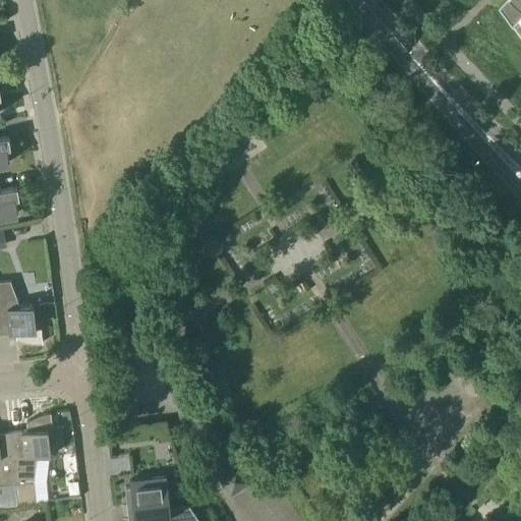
[(520,0),(505,0),(498,8),(512,27),(520,16),(520,0)]
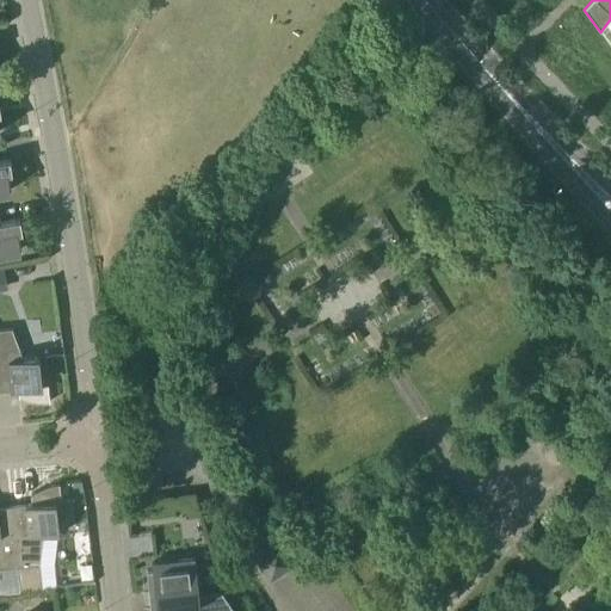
[(0,192),(12,191),(8,174),(12,173),(10,160),(0,161),(0,192)]
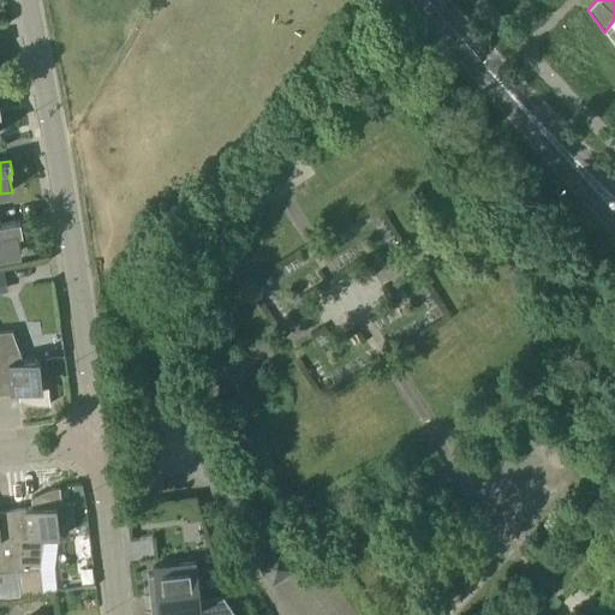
[(0,256),(22,252),(18,234),(23,234),(21,221),(0,225),(0,256)]
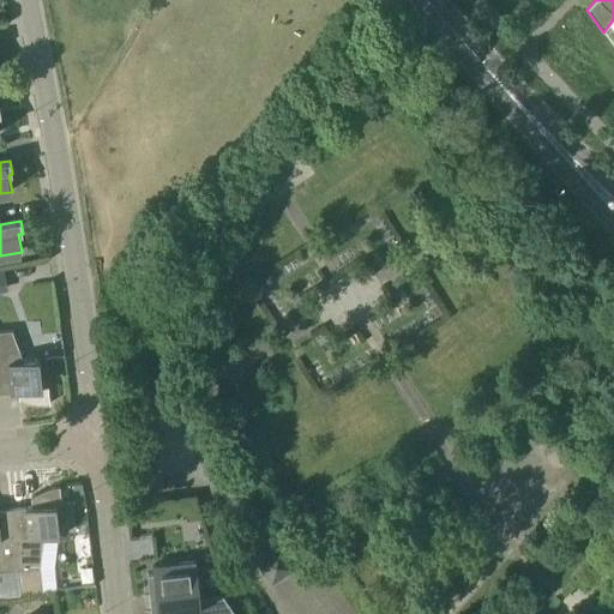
[(0,332),(0,393),(19,392),(20,401),(25,402),(30,403),(35,404),(40,404),(46,405),(50,404),(48,387),(43,387),(40,359),(23,361),(12,331),(0,332)]
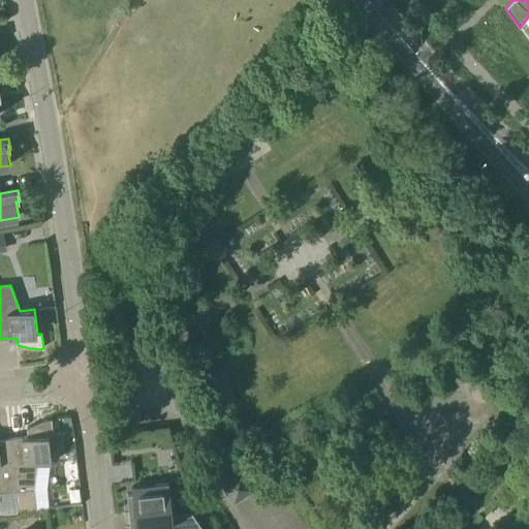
[(28,436),(9,439),(16,491),(18,512),(37,510),(34,489),(37,462),(52,461),(51,456),(65,454),(62,432),(54,433),(52,419),(48,419),(43,422),(39,423),(35,425),(31,427),(27,429),(28,436)]
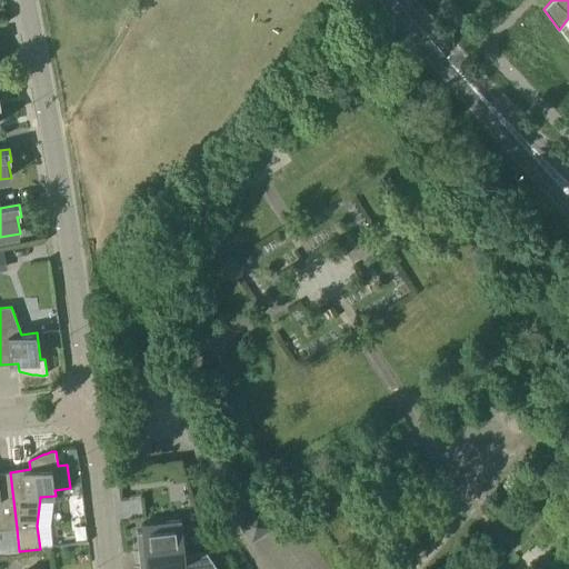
[(0,530),(17,528),(10,472),(0,472),(0,530)]
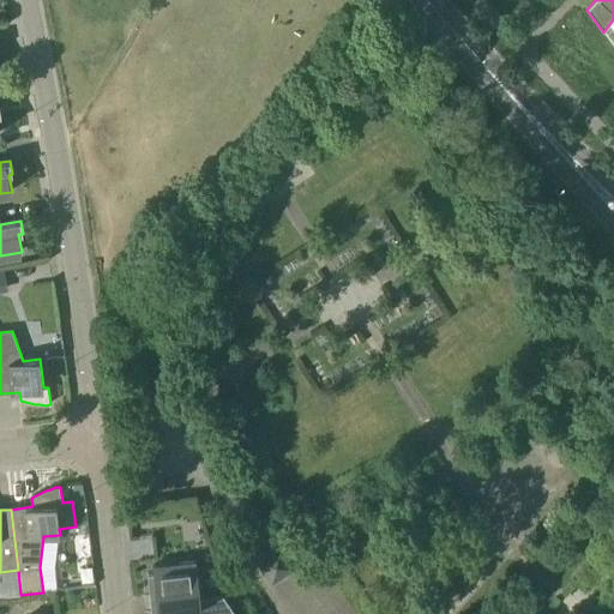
[(257,559),(266,576),(290,560),(292,560),(281,543),(257,559)]
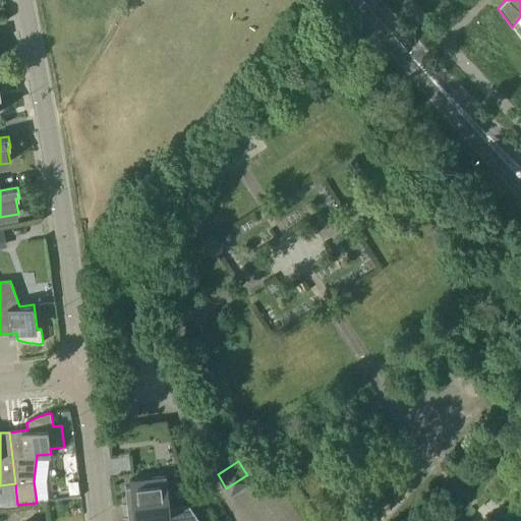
[(166,475),(129,480),(130,486),(124,486),(127,507),(132,507),(134,519),(153,517),(153,520),(200,520),(189,504),(170,506),(166,475)]
